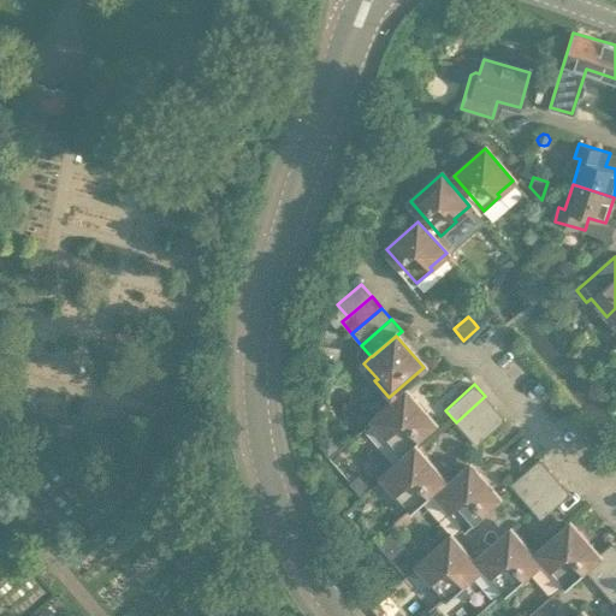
[(398,454),(433,424),(406,391),(373,420),(388,436),(385,438),(398,454)]
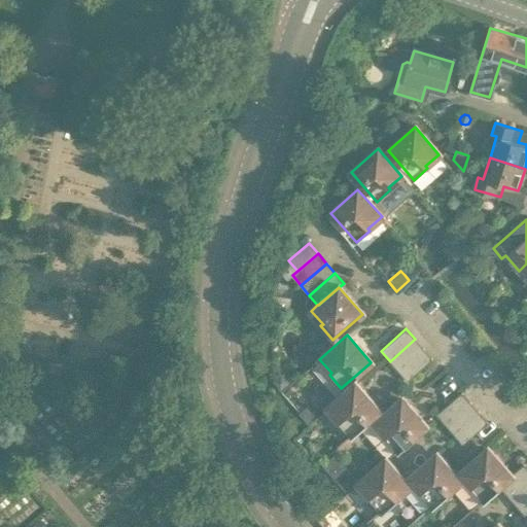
[(398,371),(423,349),(415,339),(390,361),(398,371)]
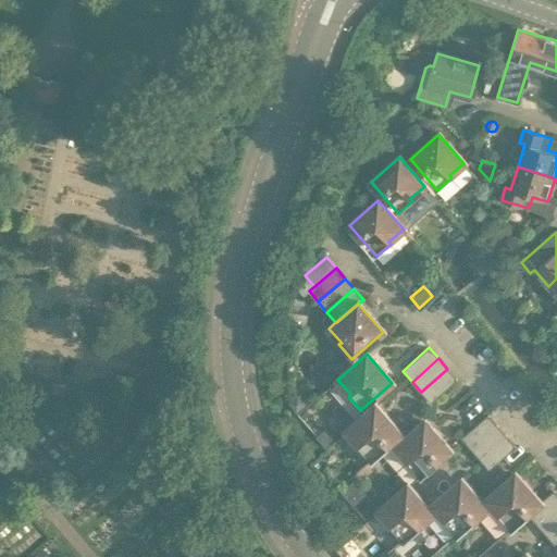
[(430,403),(457,380),(447,369),(421,392),(430,403)]
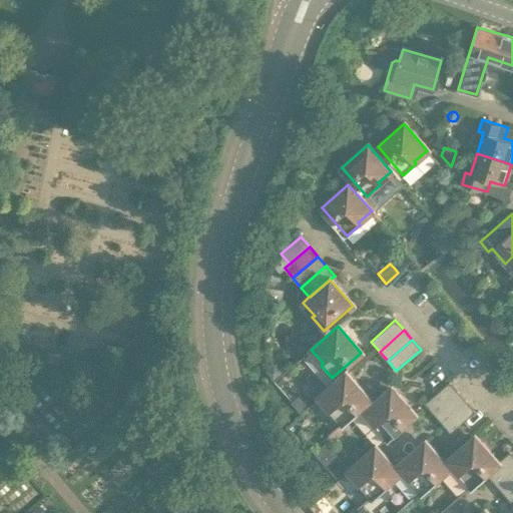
[(273,380),(282,372),(277,366),(272,366),(266,371),(273,380)]
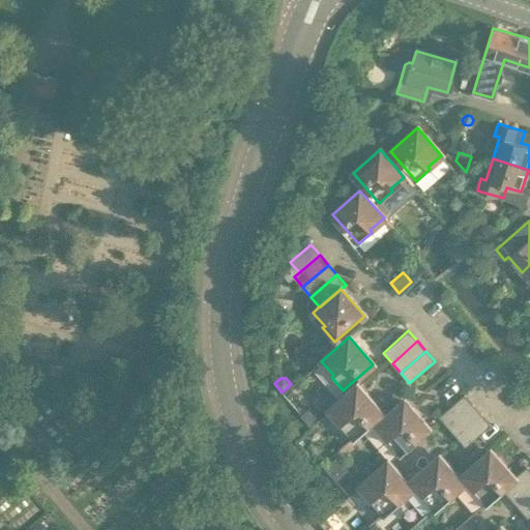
[(351,439),(381,413),(357,386),(329,410),(342,423),(340,425),(351,439)]
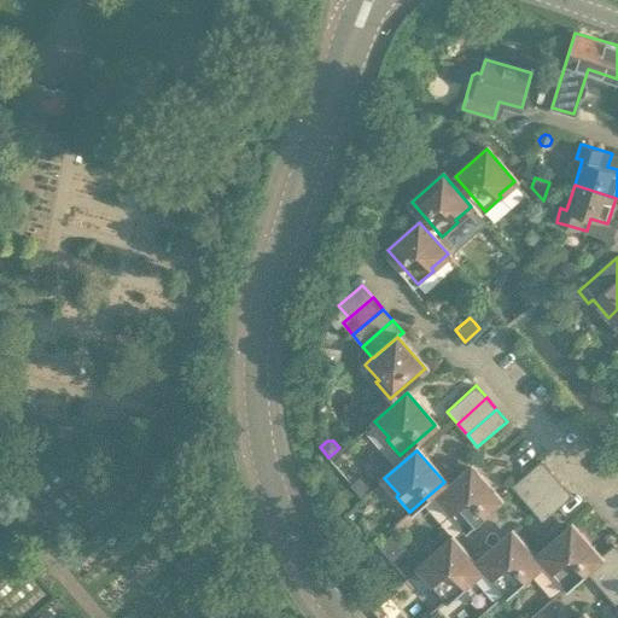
[(522,497),(552,472),(541,460),(512,485),(522,497)]
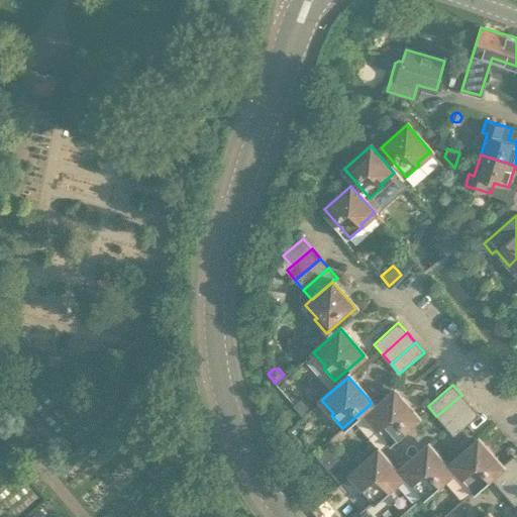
[(389,443),(417,418),(394,391),(368,414),(379,427),(377,429),(389,443)]
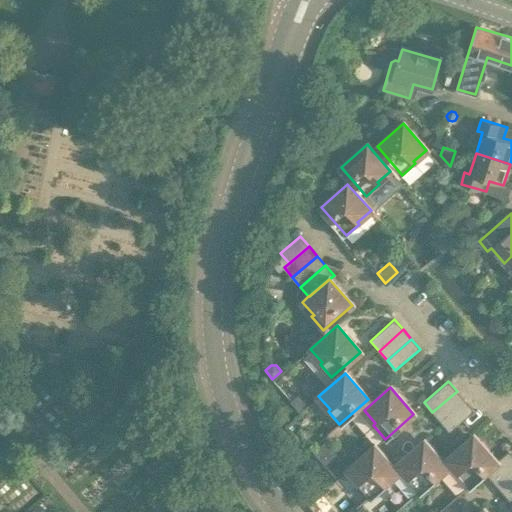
[(440,422),(465,400),(457,391),(432,412),(440,422)]
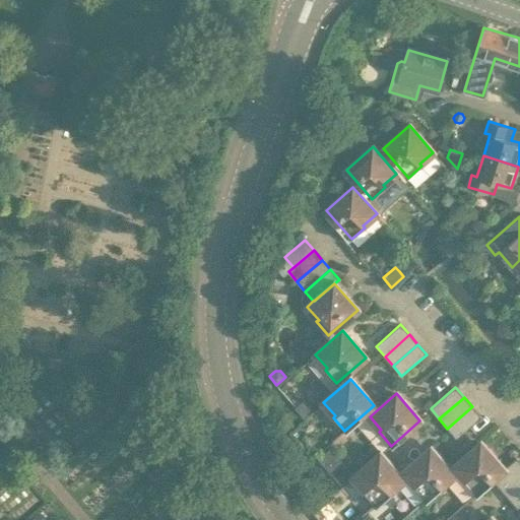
[(456,439),(481,416),(472,406),(447,429),(456,439)]
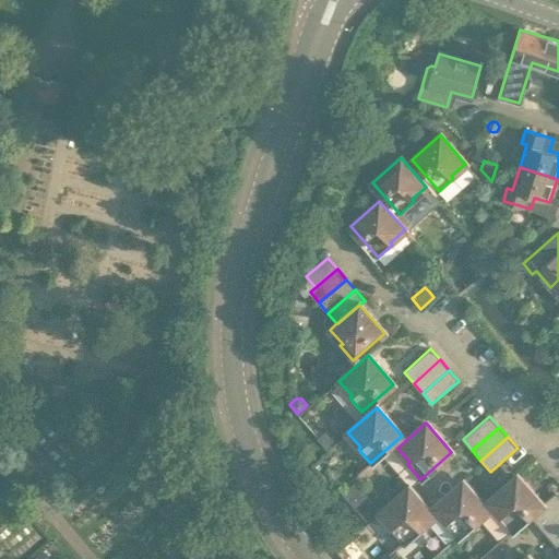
[(543,504),(542,503),(516,476),(488,501),(500,515),(498,518),(511,532),(530,516),(543,504)]
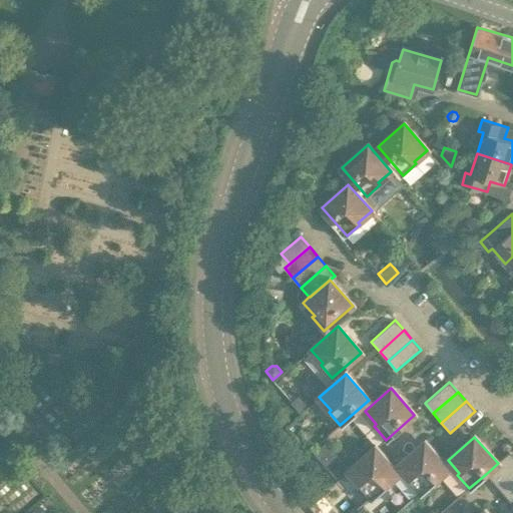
[(419,493),(448,468),(425,442),(399,465),(410,478),(408,480),(419,493)]
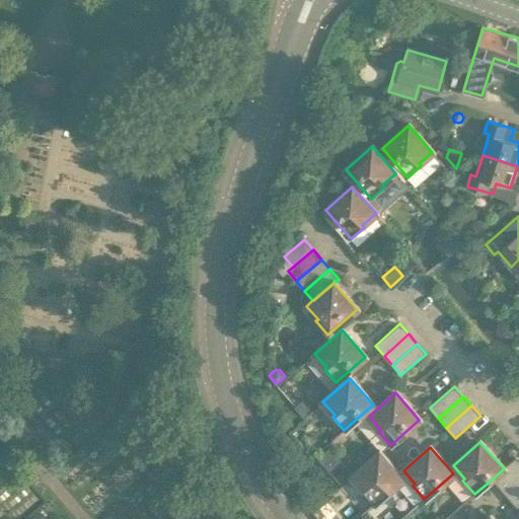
[(374,504),(402,478),(379,452),(353,475),(364,489),(362,491),(374,504)]
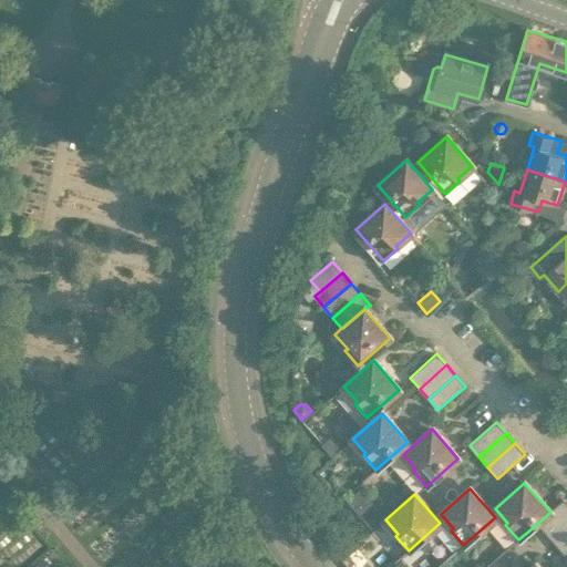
[(546,534),(566,514),(566,503),(563,498),(549,511),(550,512),(537,524),(546,534)]
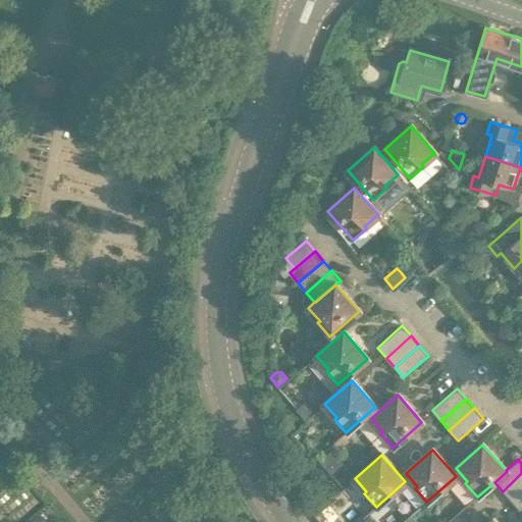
[(354,479),(343,467),(331,477),(342,489),(354,479)]
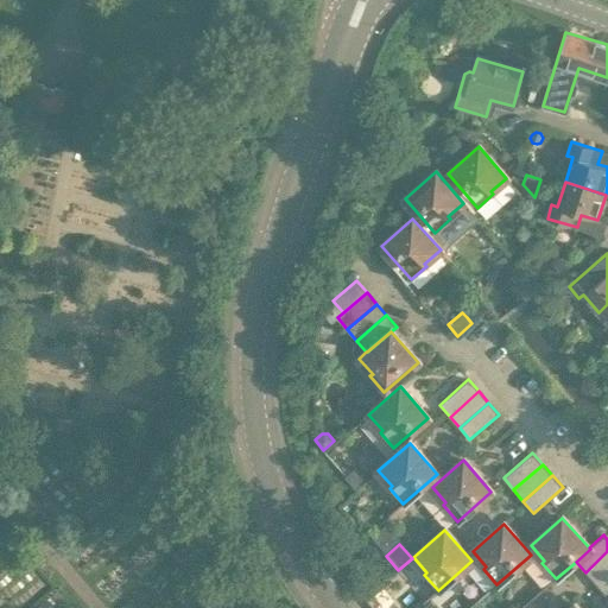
[(595,583),(607,571),(607,551),(586,572),(595,583)]
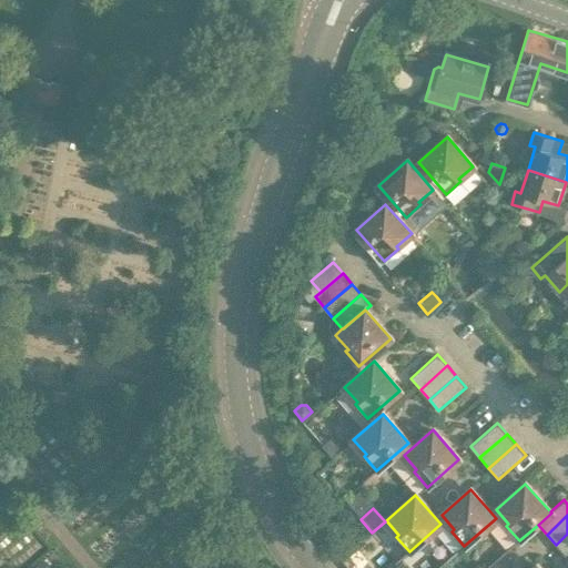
[(566,556),(567,553),(567,534),(556,545),(566,556)]
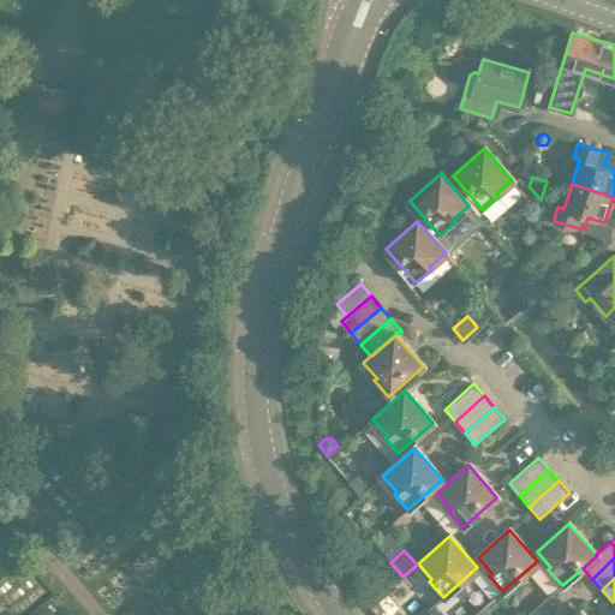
[(386,602),(380,597),(372,607),(382,614),(386,609),(386,602)]
